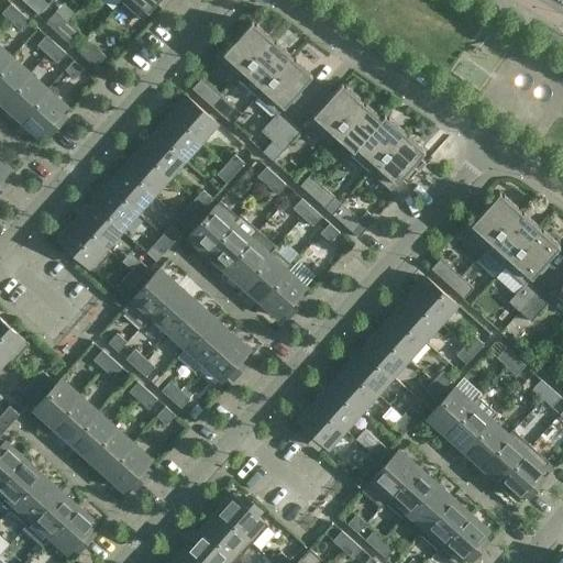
[(122,0),(142,18),(156,2),(162,7),(167,0),(122,0)]
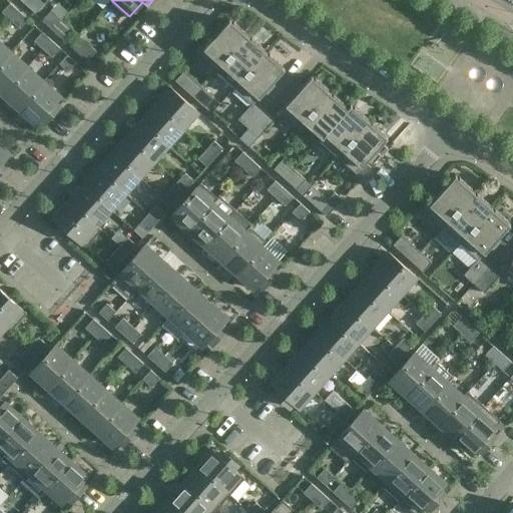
[(19,27),(27,18),(10,2),(2,11),(19,27)]
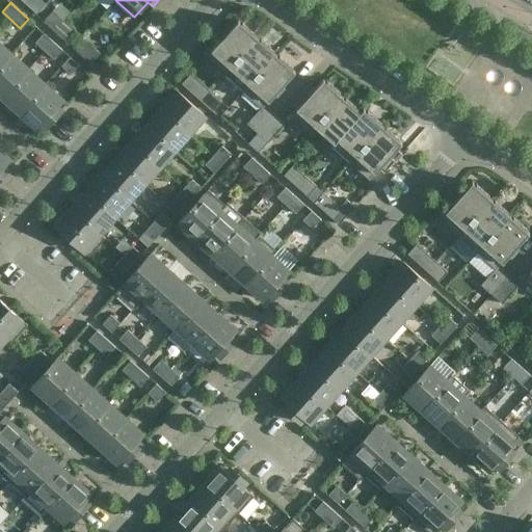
[(54,30),(63,20),(52,10),(44,21),(54,30)]
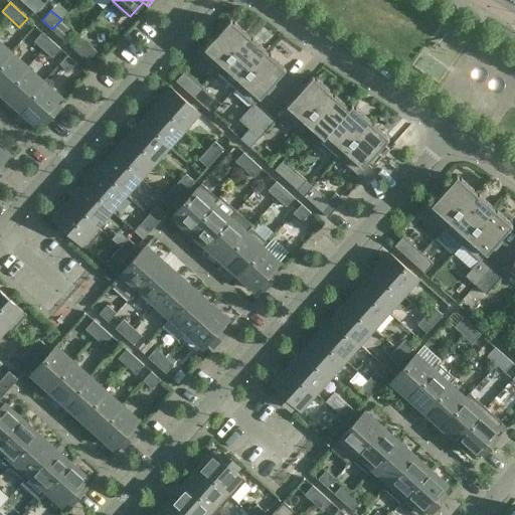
[(62,38),(71,28),(61,19),(52,29),(62,38)]
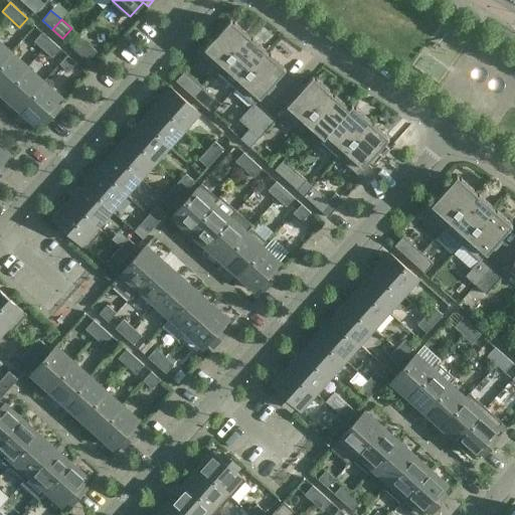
[(217,71),(249,35),(246,33),(247,32),(234,21),(233,22),(230,19),(219,32),(214,27),(207,35),(211,40),(198,54),(217,71)]
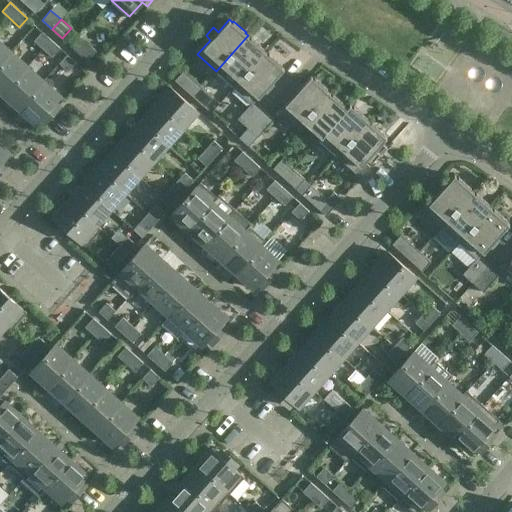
[(52,56),(60,47),(42,31),(34,40),(52,56)]
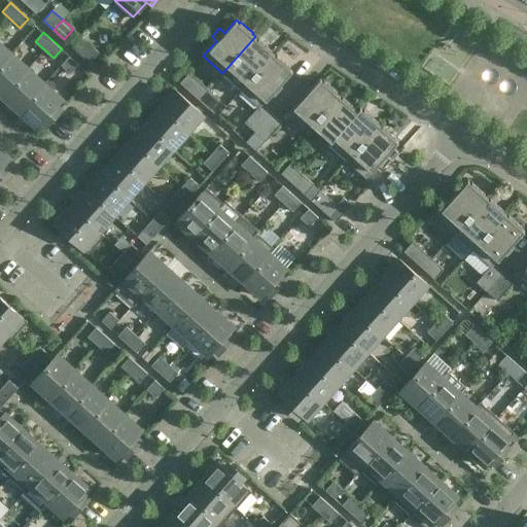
[(91,64),(100,54),(81,36),(72,46),(91,64)]
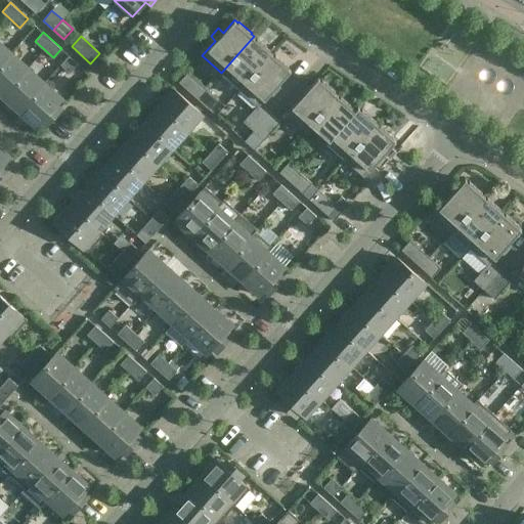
[(239,89),(271,52),(269,50),(270,49),(257,38),(256,39),(254,36),(221,73),(239,89)]
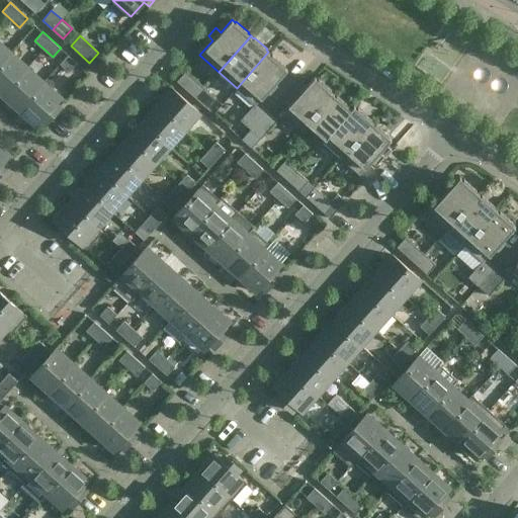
[(0,64),(11,53),(0,41),(0,64)]
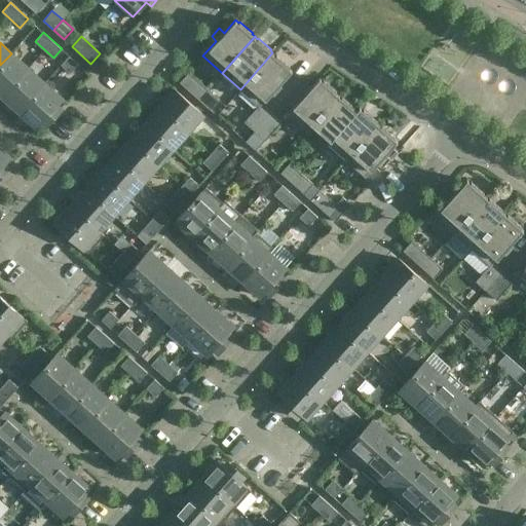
[(275,55),(272,52),(240,89),(258,106),(243,121),(254,130),(271,111),(263,103),(273,91),(273,92),(282,84),(280,83),(292,70),(289,67),(290,66),(276,54),(275,55)]
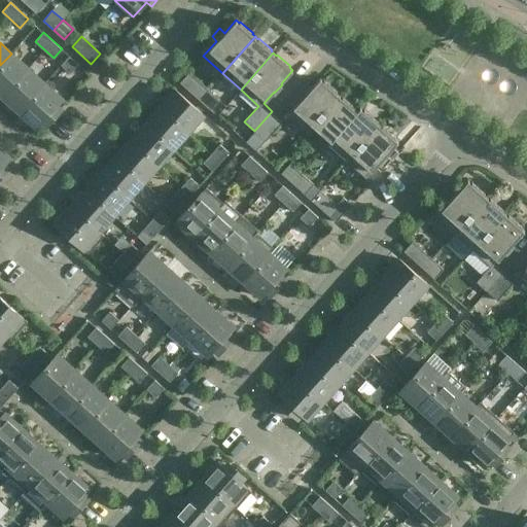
[(0,93),(3,96),(28,68),(11,54),(0,65),(0,93)]
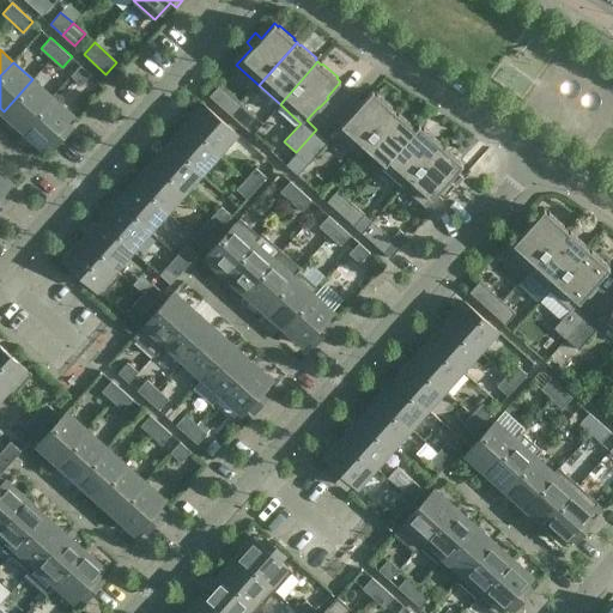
[(82,84),(91,73),(80,65),(71,76),(82,84)]
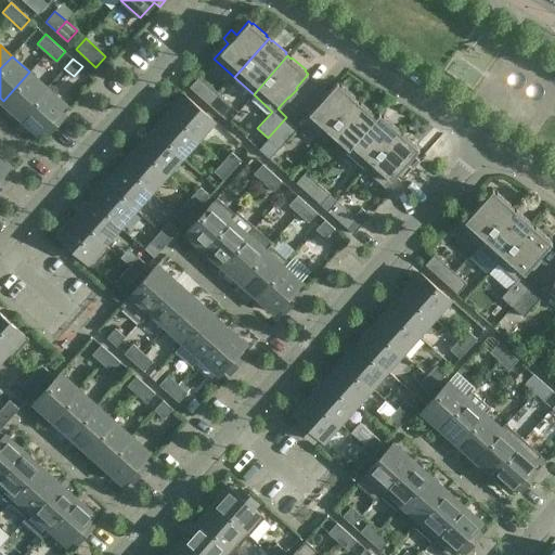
[(21,117),(48,88),(29,72),(3,101),(21,117)]
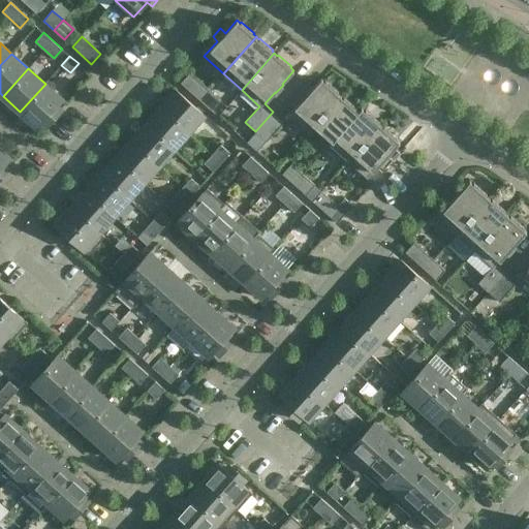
[(189,72),(180,83),(199,99),(209,90),(189,72)]
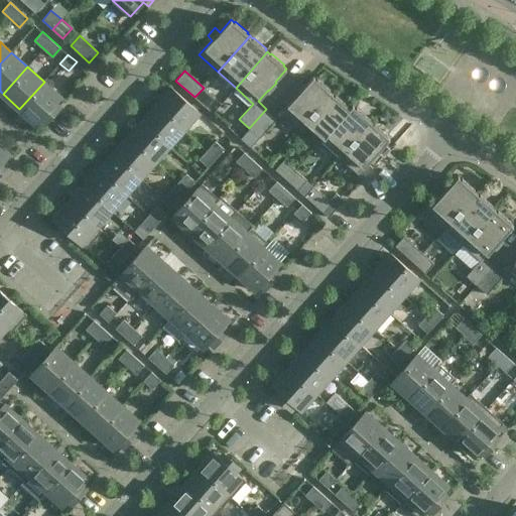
[(299,128),(332,93),(330,91),(330,90),(317,78),(316,79),(313,76),(301,89),(300,88),(293,96),(294,97),(275,117),(266,109),(249,128),(260,137),(282,113),(299,128)]
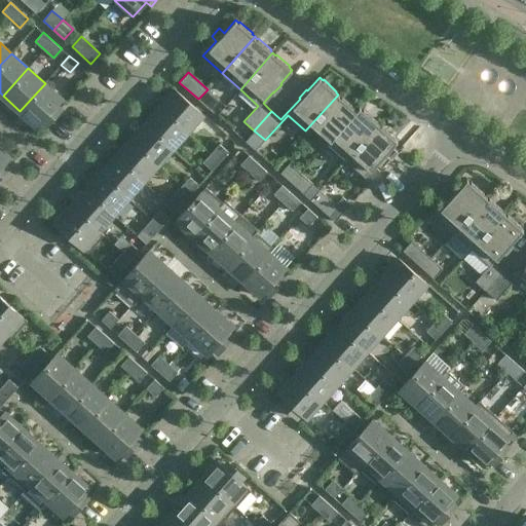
[(62,99),(45,83),(20,111),(37,126),(42,120),(46,124),(62,108),(57,104),(62,99)]
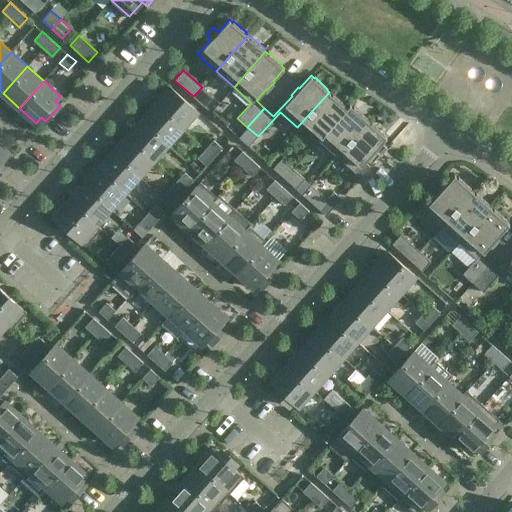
[(170,86),(155,103),(182,127),(197,111),(170,86)]
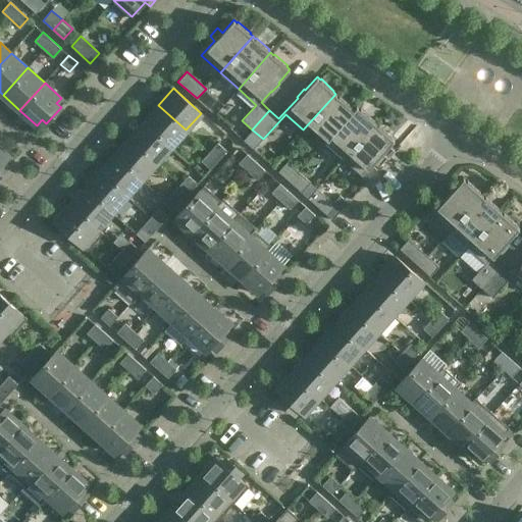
[(217,99),(206,89),(197,98),(209,109),(217,99)]
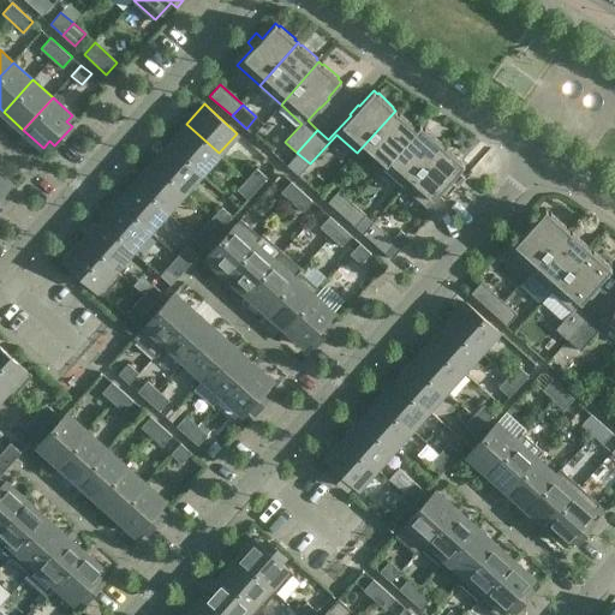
[(383,167),(421,125),(416,129),(415,126),(400,112),(399,113),(395,111),(357,153),(358,154),(365,147),(384,163),(382,167),(383,167)]
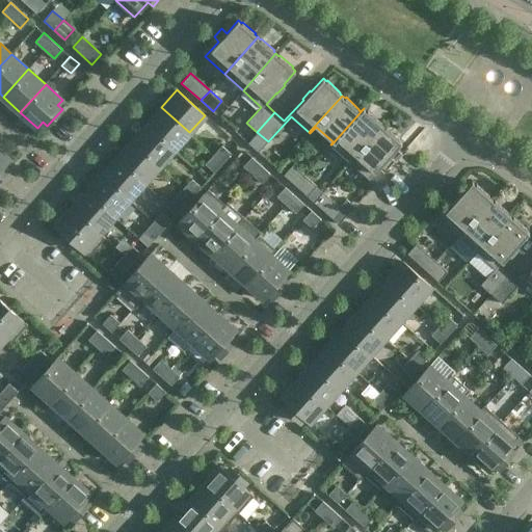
[(189,132),(161,107),(147,124),(175,149),(189,132)]
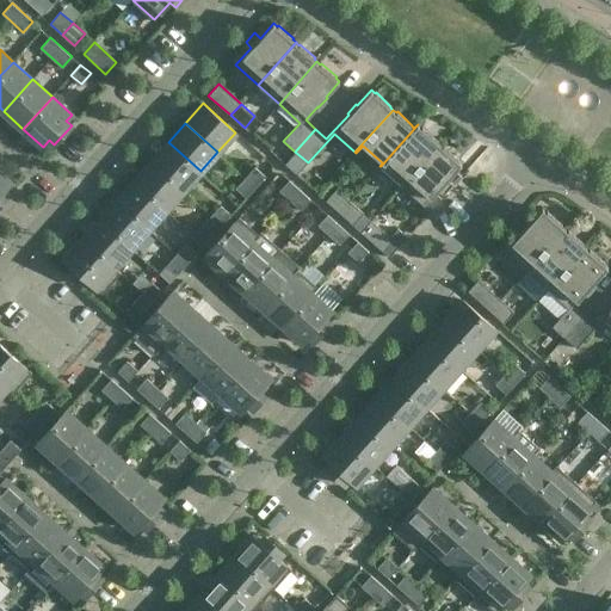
[(402,185),(439,143),(437,141),(438,140),(423,127),(421,128),(418,124),(381,166),(402,185)]
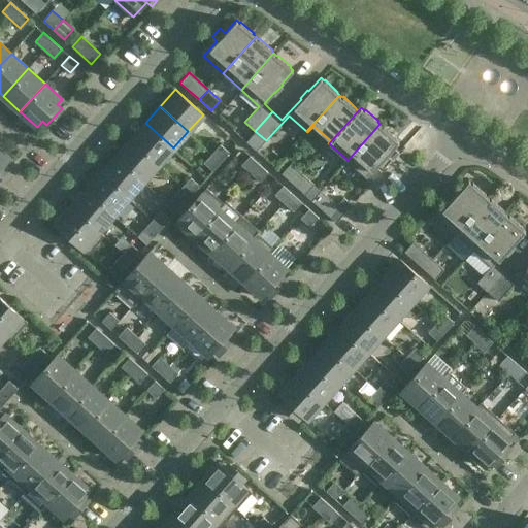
[(173,147),(145,123),(131,139),(159,164),(173,147)]
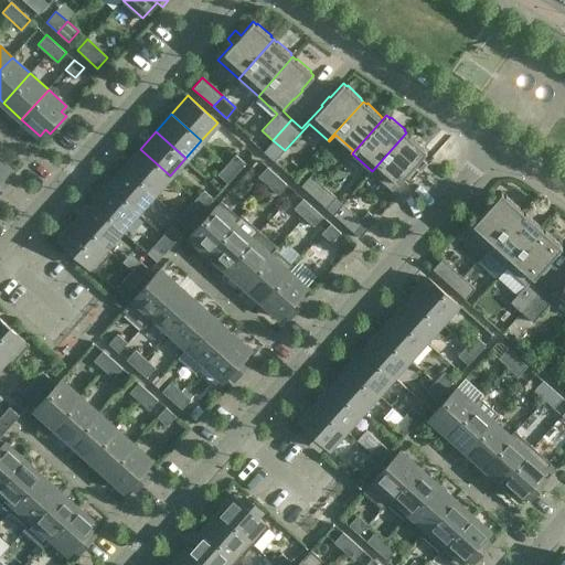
[(409,135),(406,132),(372,171),(392,190),(406,174),(412,179),(419,170),(414,166),(427,151),(423,148),(424,147),(411,134),(409,135)]
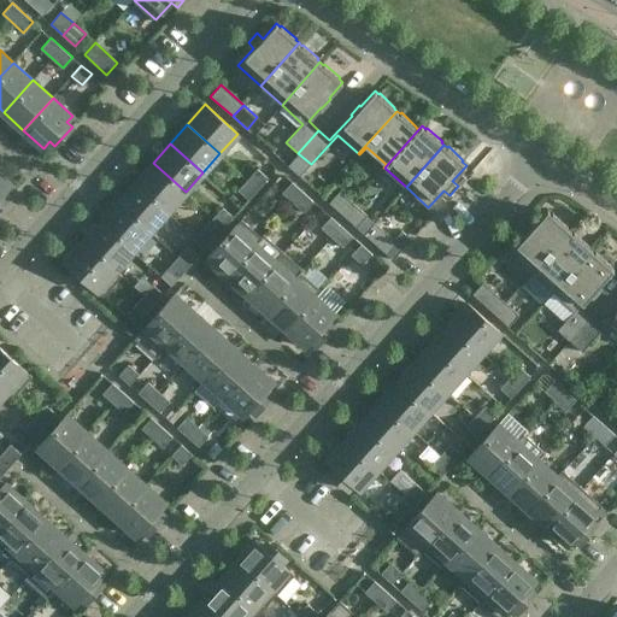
[(186,192),(153,163),(136,182),(169,211),(186,192)]
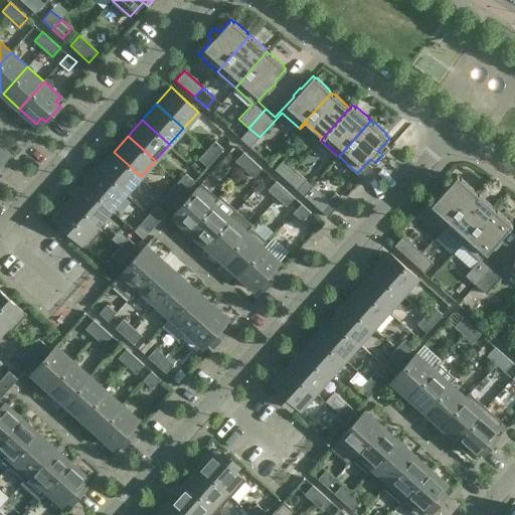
[(214,141),(207,149),(216,157),(223,149),(214,141)]
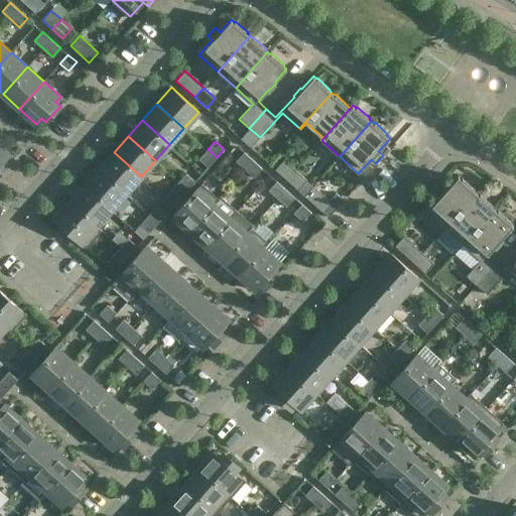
[(9,154),(0,145),(0,172),(9,163),(4,159),(9,154)]
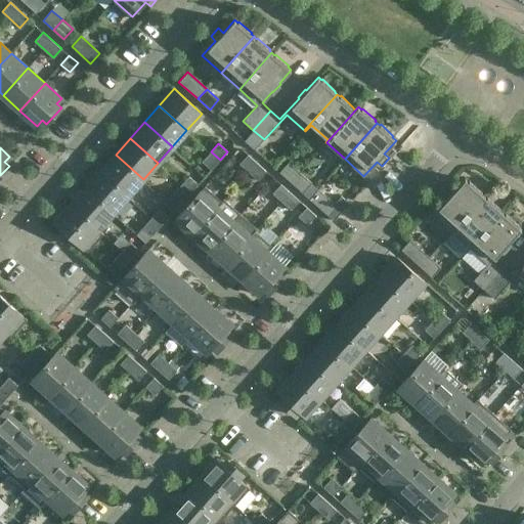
[(211,170),(220,160),(211,151),(202,162),(211,170)]
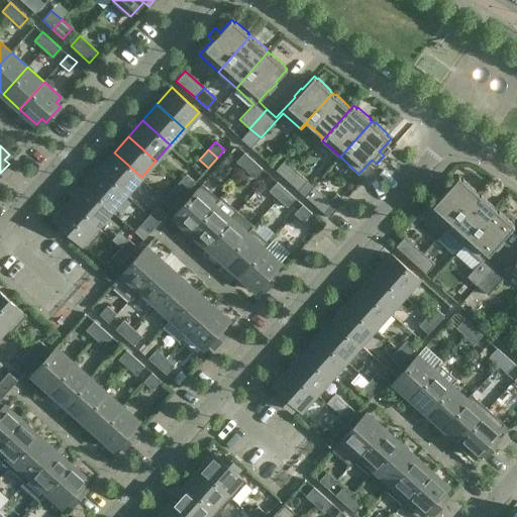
[(141,177),(114,152),(100,169),(127,193),(141,177)]
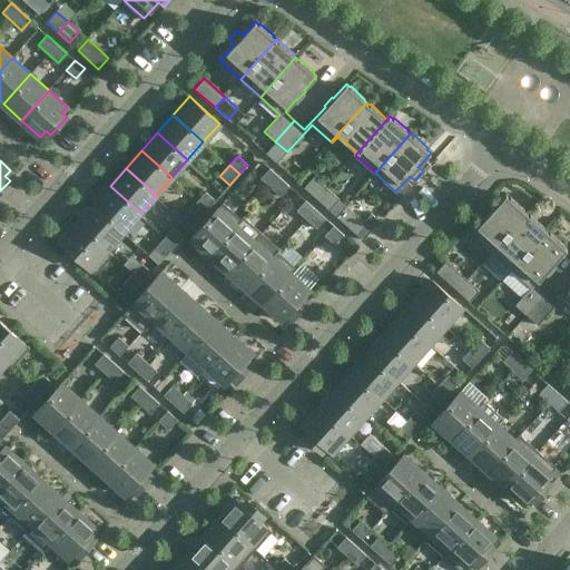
[(271,187),(279,177),(269,168),(261,178),(271,187)]
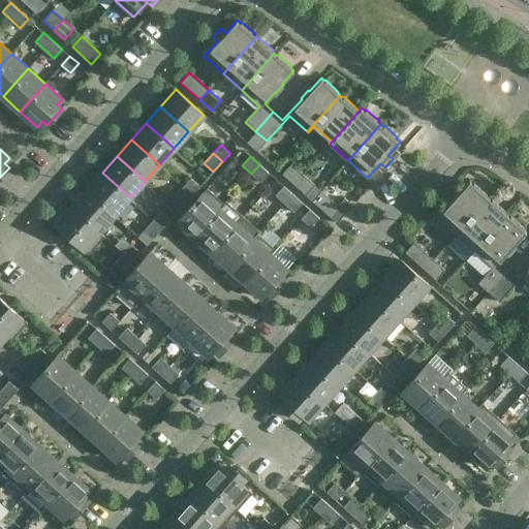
[(293,184),(303,174),(291,163),(282,174),(293,184)]
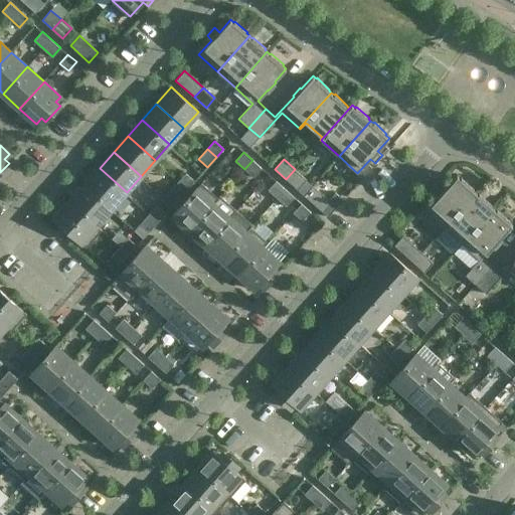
[(262,168),(252,160),(244,169),(253,177),(262,168)]
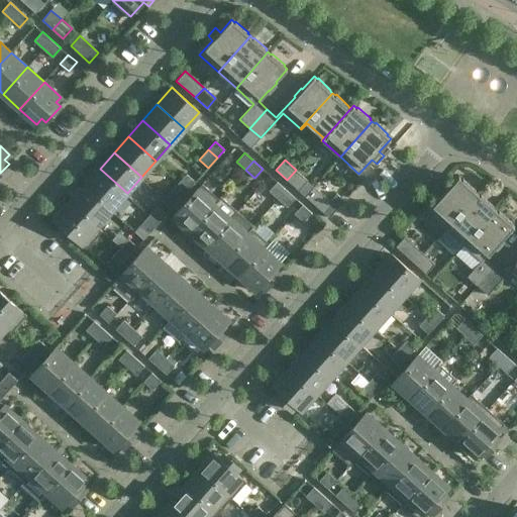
[(112,209),(127,193),(100,169),(85,185),(112,209)]
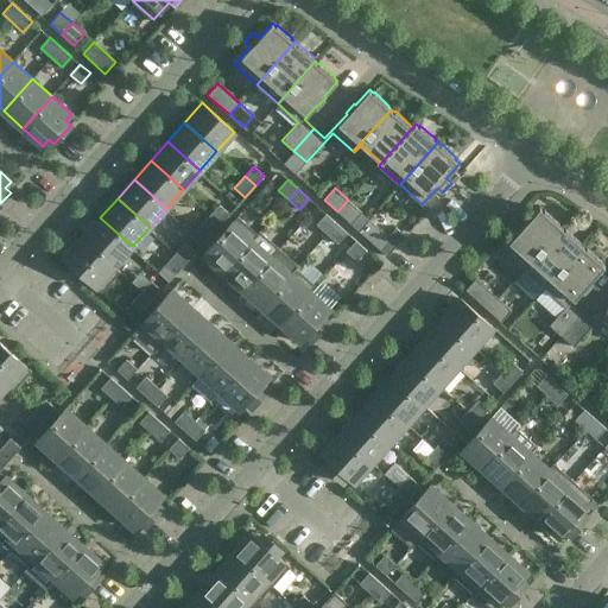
[(352,223),(361,211),(348,200),(337,211),(352,223)]
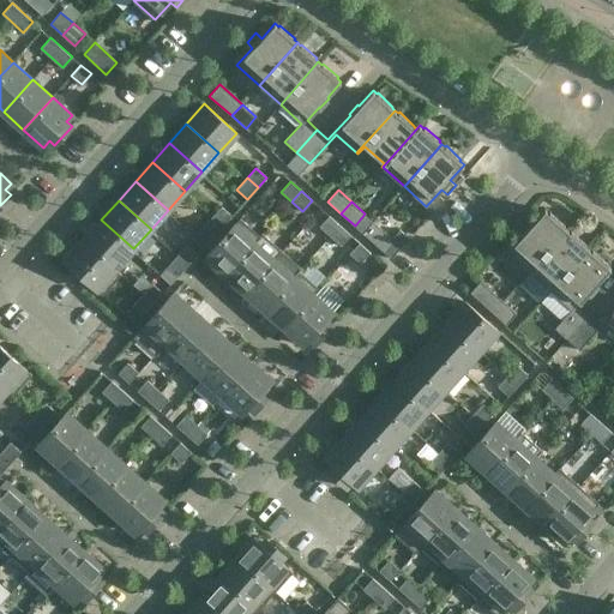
[(221,206),(212,216),(223,226),(232,216),(221,206)]
